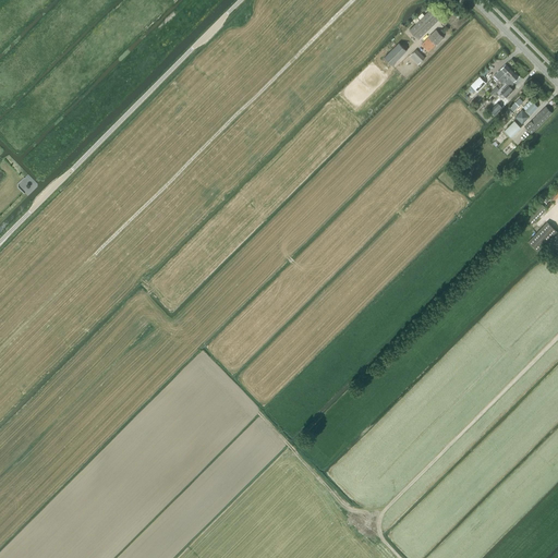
[(417,16),(421,20),(410,31),(419,39),(439,17),(431,9),(425,15),(422,13),(417,16)]
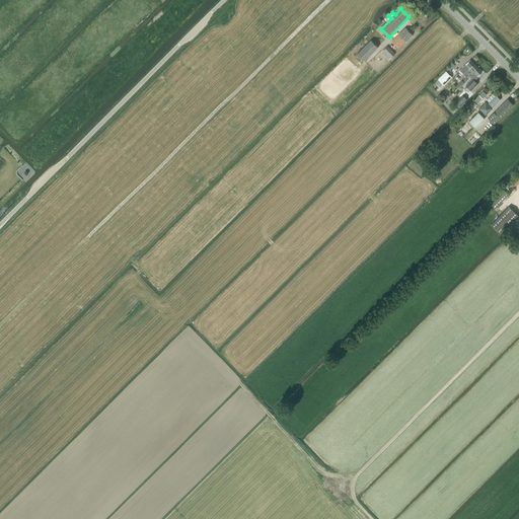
[(405,27),(391,41),(398,48),(405,42),(413,34),(405,27)]
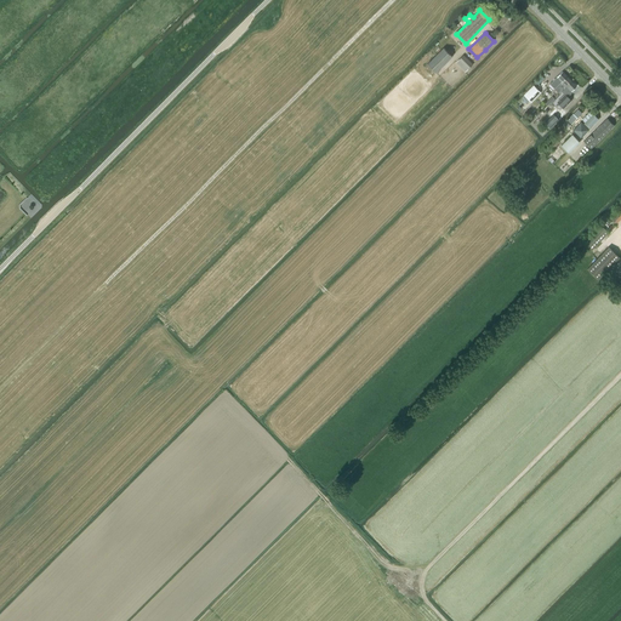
[(436,73),(453,56),(444,47),(427,63),(436,73)]
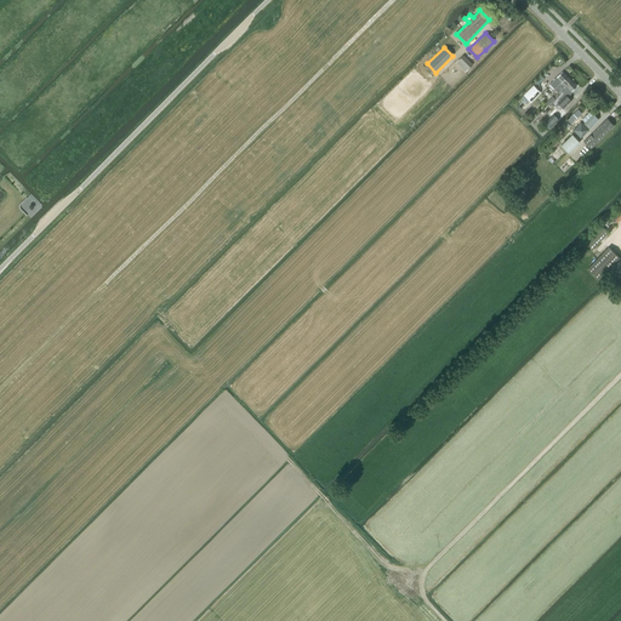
[(455,63),(457,66),(465,73),(473,64),(463,55),(455,63)]
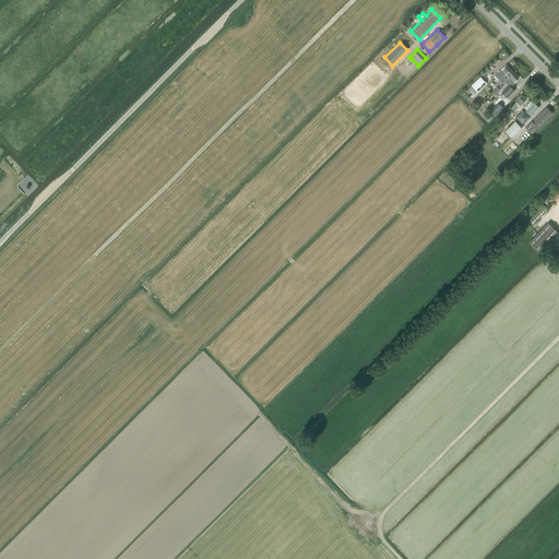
[(500,70),(495,75),(499,80),(510,69),(506,64),(500,70)]
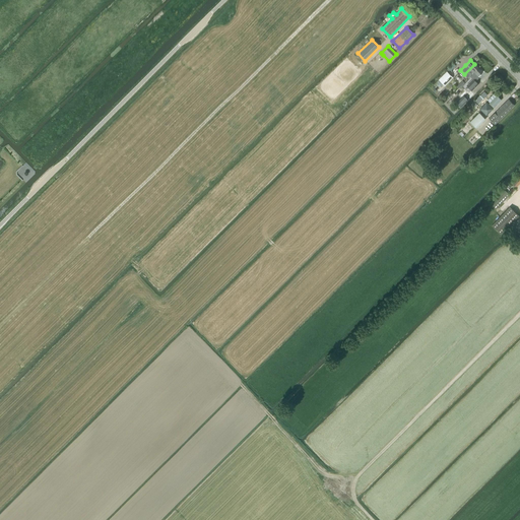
[(474,64),(464,74),(467,77),(472,73),(471,72),(472,72),(473,73),(478,67),(474,64)]
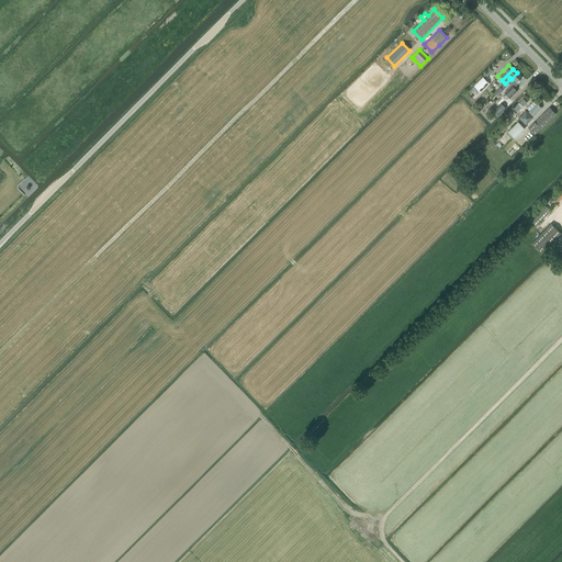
[(510,86),(504,92),(510,98),(517,91),(514,88),(517,85),(516,83),(521,77),(517,72),(512,79),(508,82),(509,83),(510,86)]
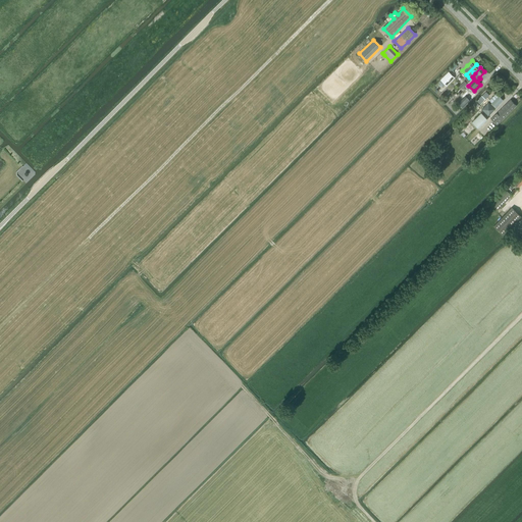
[(449,71),(440,80),(447,86),(455,77),(449,71)]
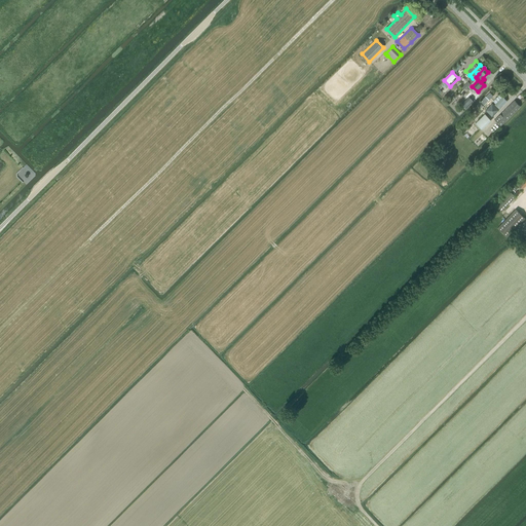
[(477,105),(481,108),(492,97),(489,94),(477,105)]
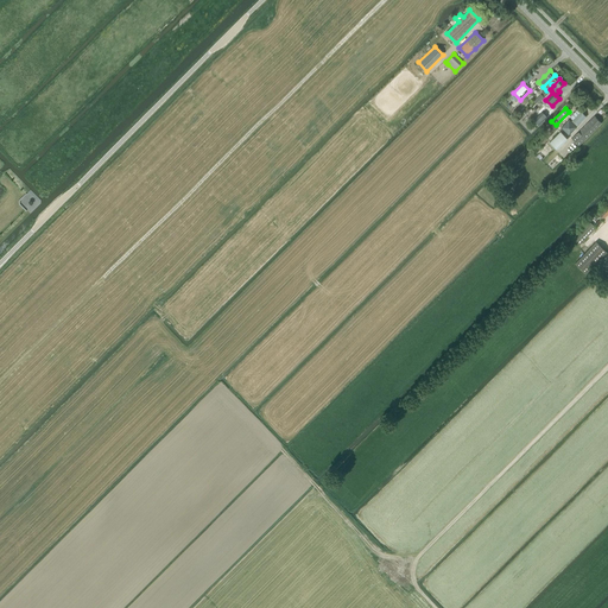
[(578,108),(570,118),(577,125),(587,116),(578,108)]
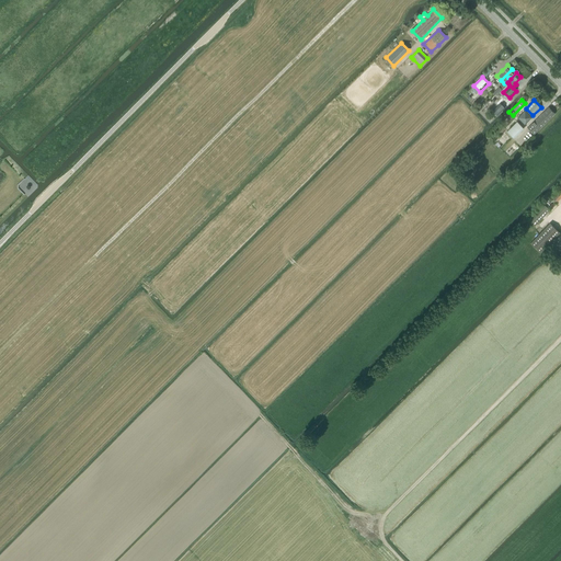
[(554,113),(549,107),(527,127),(534,134),(554,113)]
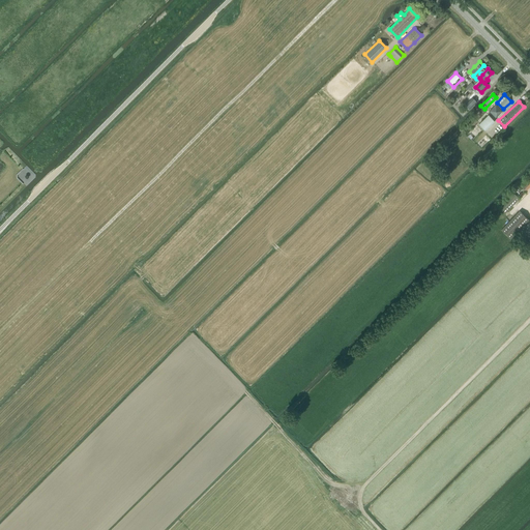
[(489,114),(479,123),(484,129),(494,120),(489,114)]
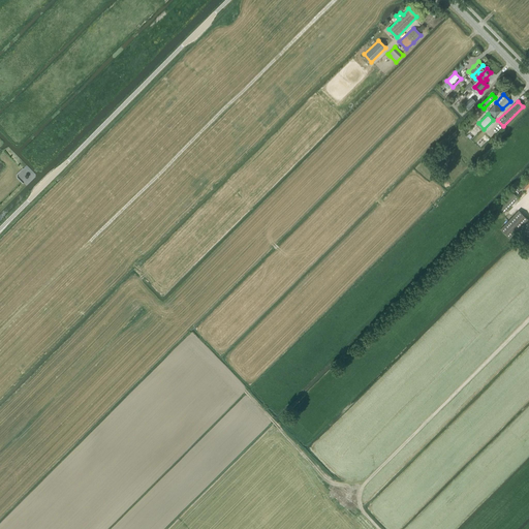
[(528,190),(528,175),(520,186),(527,193),(528,190)]
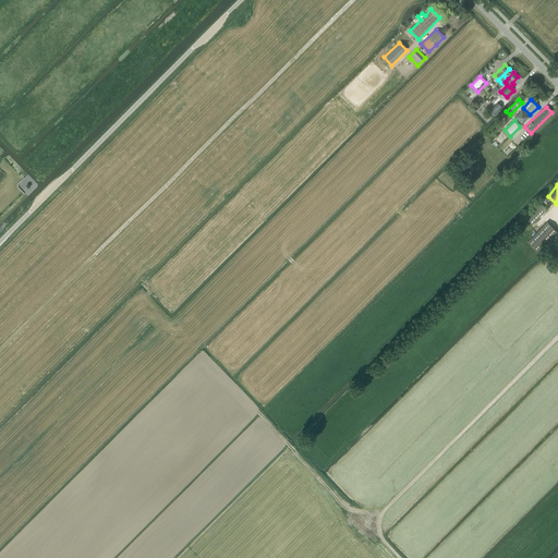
[(540,202),(524,217),(532,225),(547,209),(540,202)]
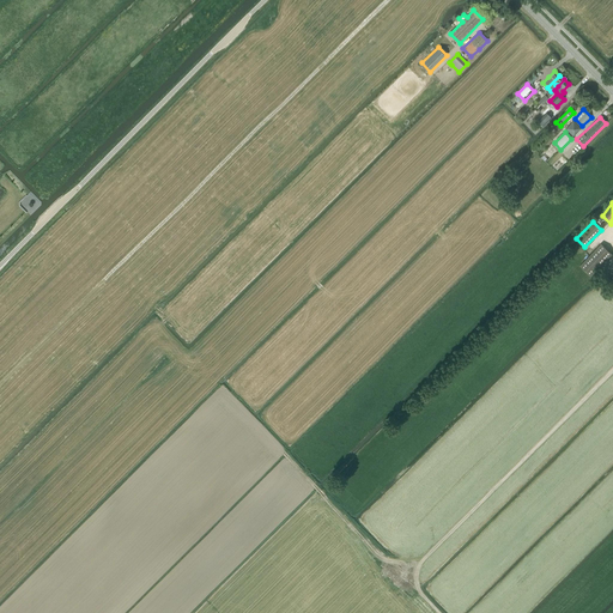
[(601,243),(580,265),(590,275),(612,254),(601,243)]
